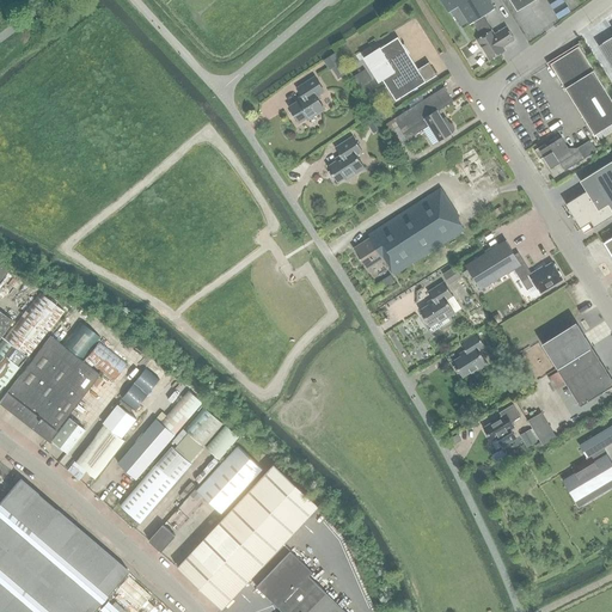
[(488,0),(439,0),(448,13),(458,7),(470,25),(495,8),(488,0)]
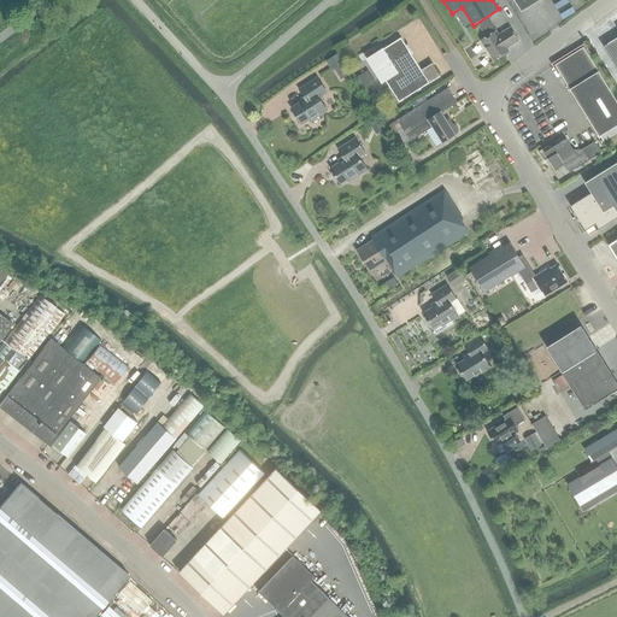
[(539,0),(513,0),(521,11),(539,0)]
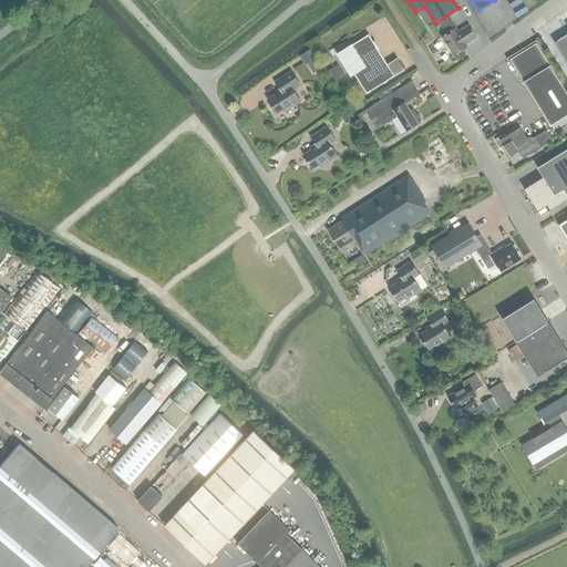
[(455,28),(441,38),(453,57),(467,48),(465,44),(476,37),(468,26),(457,32),(455,28)]
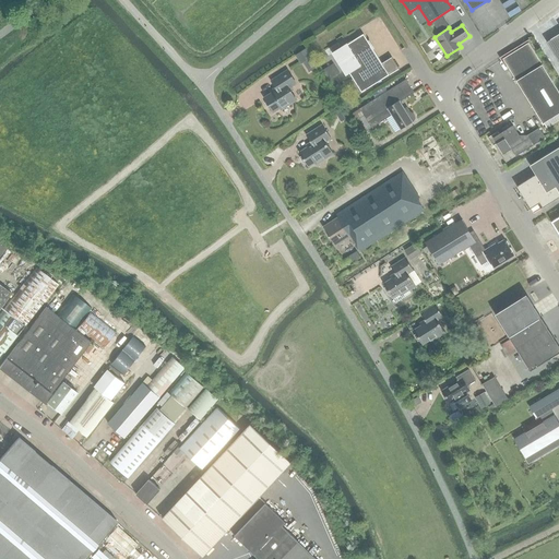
[(558,33),(546,42),(558,62),(558,25),(558,26),(558,33)]
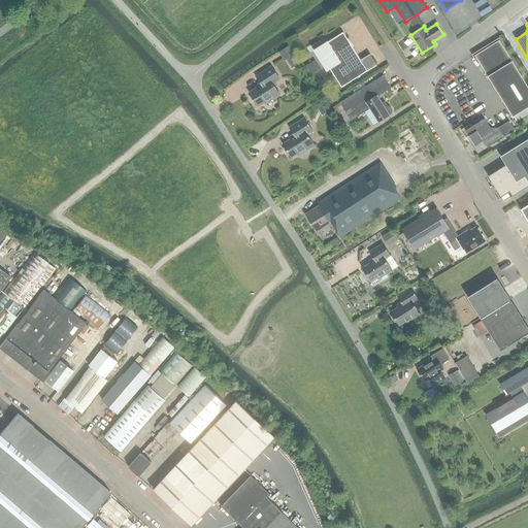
[(328,67),(341,87),(376,65),(369,54),(360,60),(342,32),(327,42),(325,40),(311,48),(324,69),(328,67)]
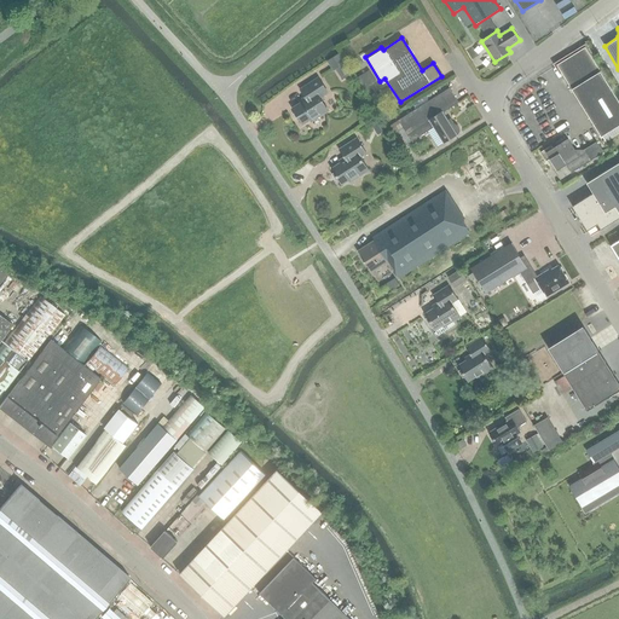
[(618,102),(590,56),(585,47),(556,65),(603,142),(618,132),(618,102)]
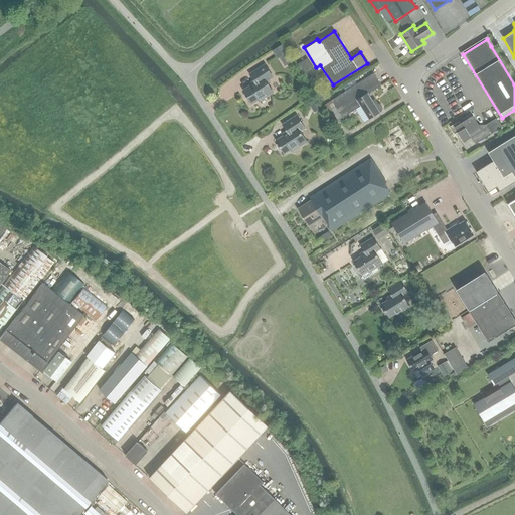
[(291,62),(286,53),(279,57),(284,66),(291,62)]
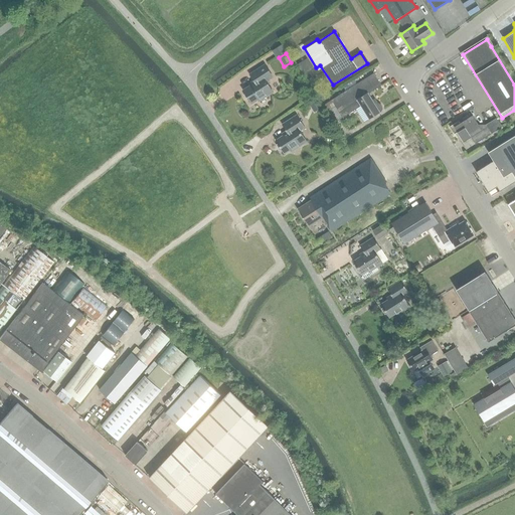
[(265,64),(249,74),(254,82),(243,91),(245,94),(243,95),(247,101),(249,100),(251,104),(263,96),(265,98),(273,93),(266,80),(272,76),(265,64)]
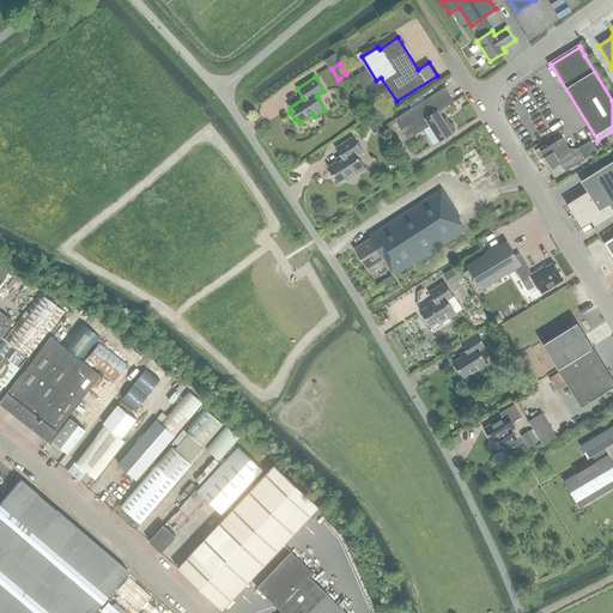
[(447,125),(438,111),(454,102),(444,87),(394,120),(407,140),(429,127),(438,141),(453,134),(454,131),(455,127),(453,125),(450,123),(447,125)]
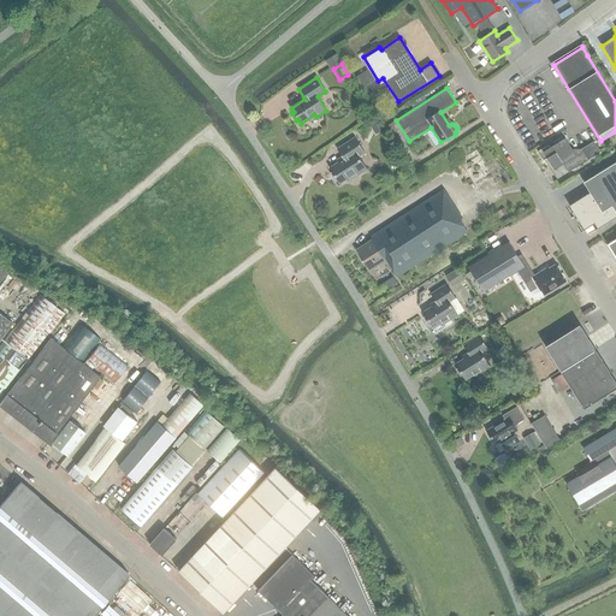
[(385,105),(377,111),(381,118),(390,112),(385,105)]
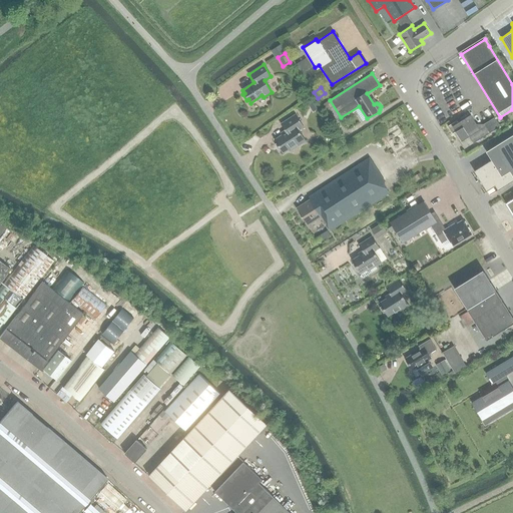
[(314,99),(307,102),(312,110),(318,106),(314,99)]
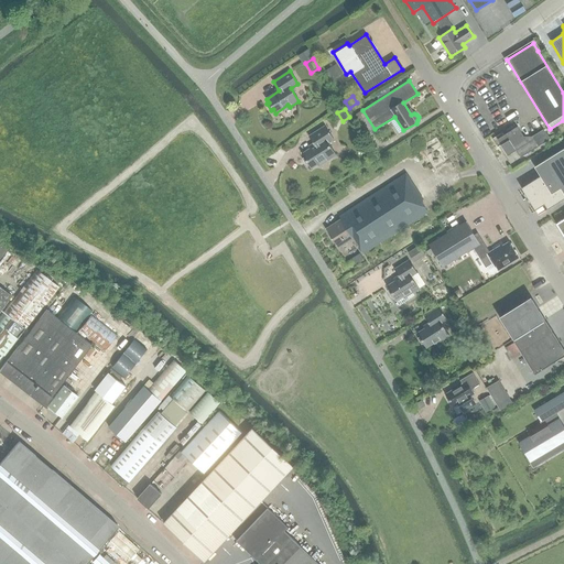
[(323,160),(325,162),(336,154),(328,142),(333,139),(325,127),(308,137),(314,145),(302,154),(304,158),(302,159),(306,165),(307,164),(311,169),(323,160)]
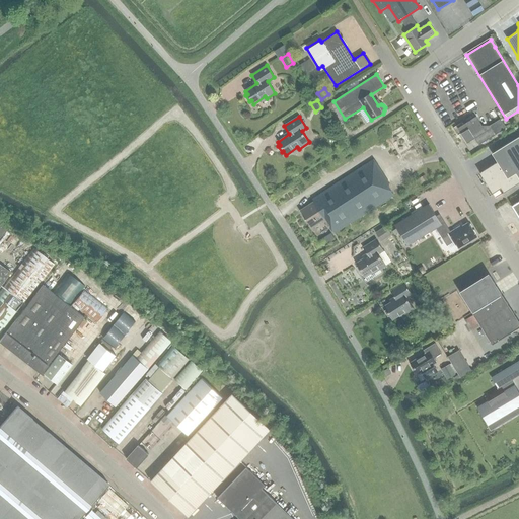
[(491,128),(485,131),(475,117),(457,128),(466,143),(478,136),(483,142),(478,145),(496,135),(490,126),(491,128)]
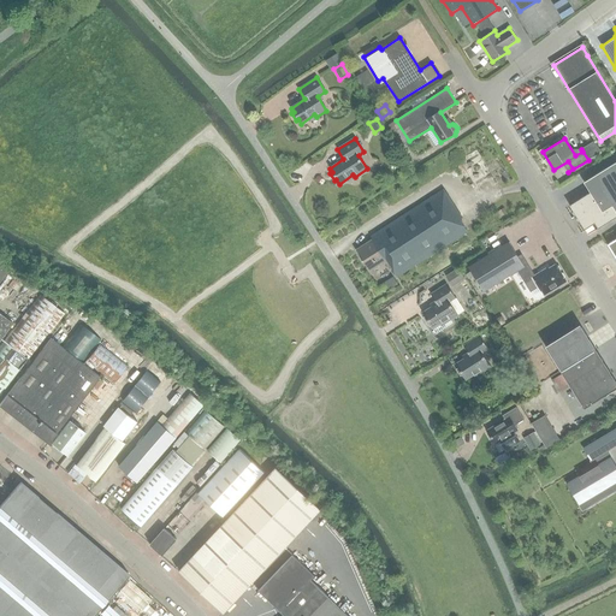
[(615,161),(584,183),(590,193),(569,206),(587,235),(615,217),(615,161)]
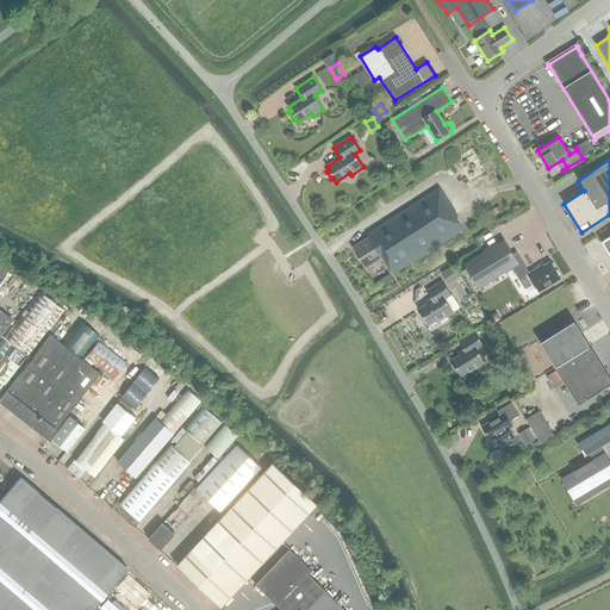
[(367,236),(352,248),(365,269),(381,259),(390,272),(391,271),(393,275),(464,230),(455,217),(458,216),(439,187),(378,225),(366,234),(367,236)]
